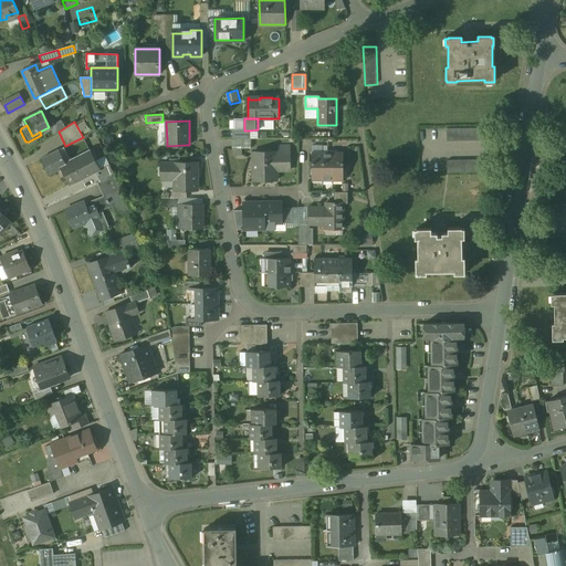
[(485,140),(484,128),(447,128),(447,142),(485,140)]
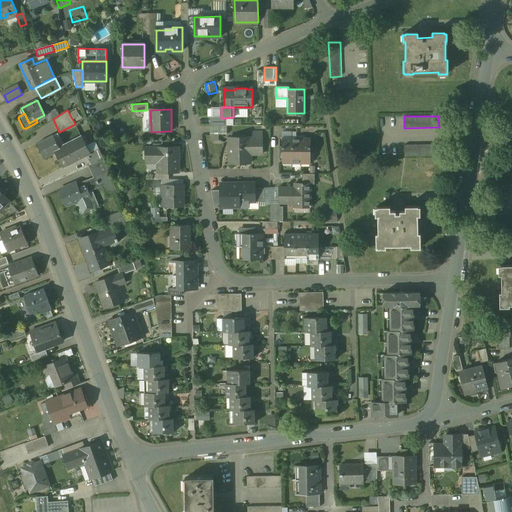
[(221,117),(210,117),(210,126),(226,126),(226,118),(221,118),(221,117)]
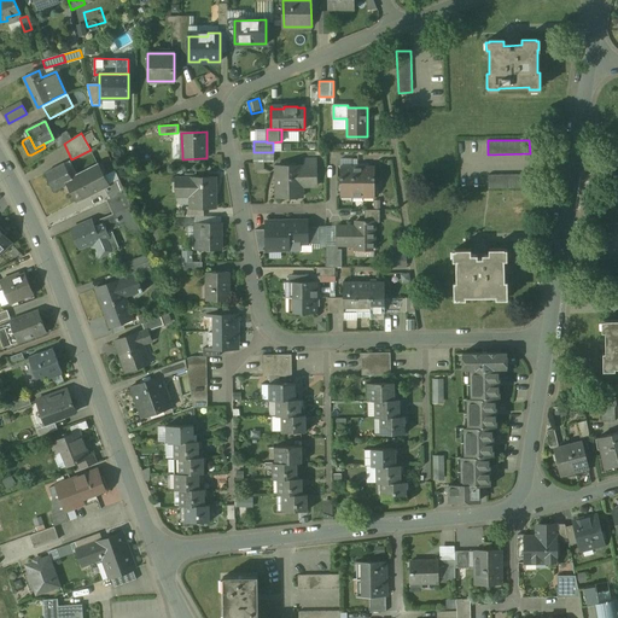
[(64,163),(45,174),(53,191),(68,184),(76,200),(87,196),(77,176),(69,161),(64,164),(64,163)]
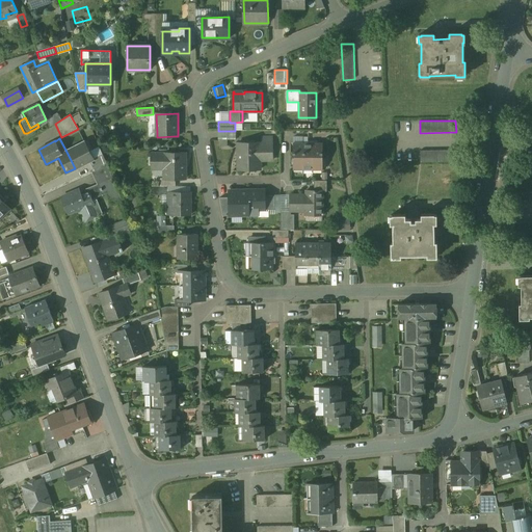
[(84,142),(67,152),(75,168),(65,173),(65,174),(89,161),(94,159),(94,158),(84,142)]
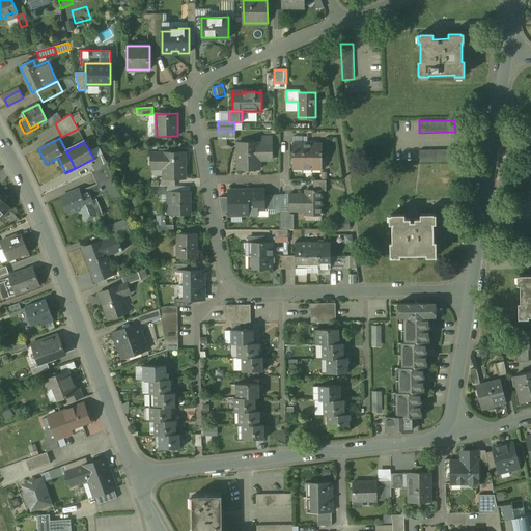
[(259,143),(259,142),(238,142),(238,169),(259,169),(259,152),(263,152),(263,156),(272,156),(272,143),(259,143)]
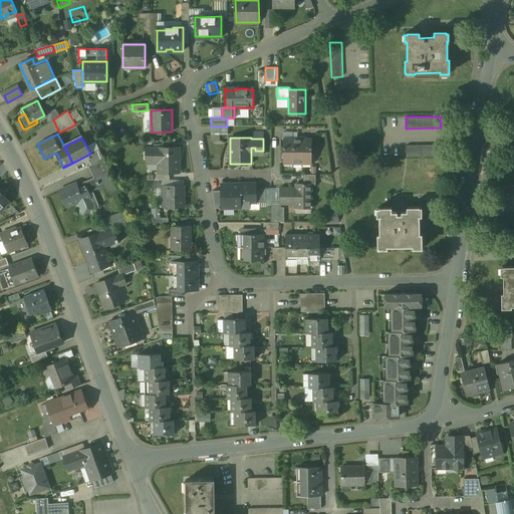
[(293,139),(283,139),(283,164),(292,164),(293,139)]
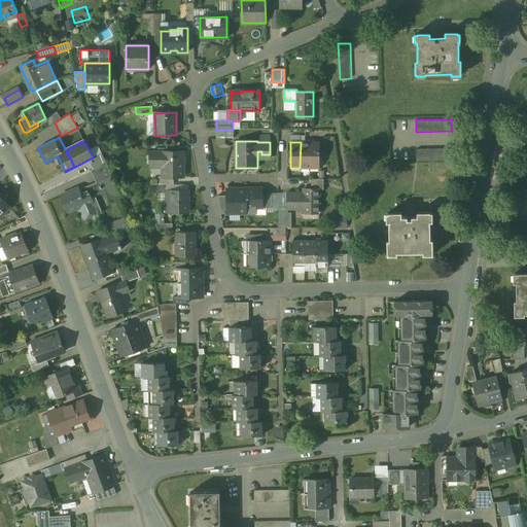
[(310,142),(301,142),(300,168),(310,168),(310,142)]
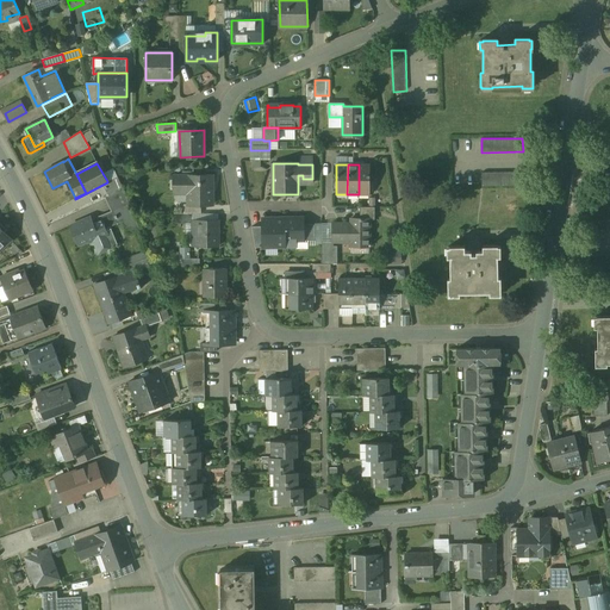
[(369,165),(359,165),(359,194),(369,194),(369,165)]
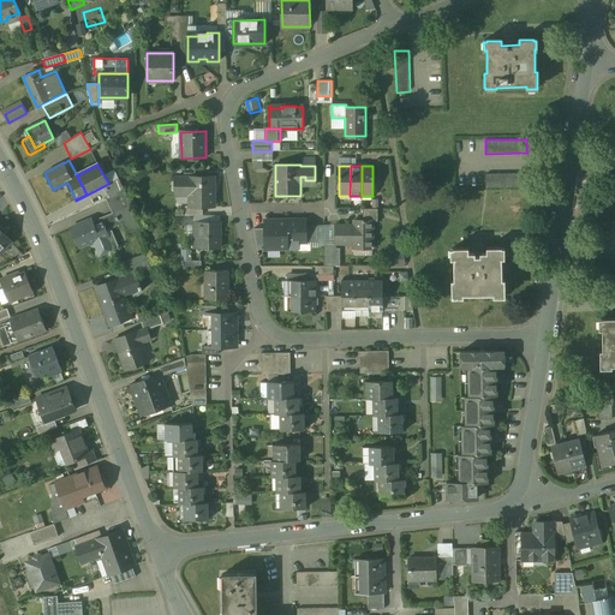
[(527,173),(485,174),(487,187),(527,187),(527,173)]
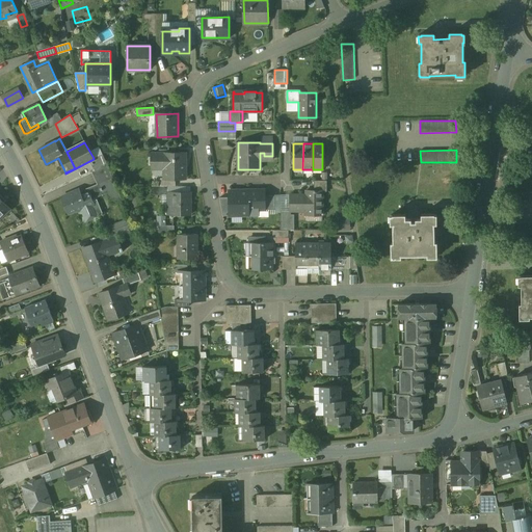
[(184,153),(164,153),(164,154),(152,154),(152,164),(164,164),(164,179),(175,179),(185,179),(184,153)]
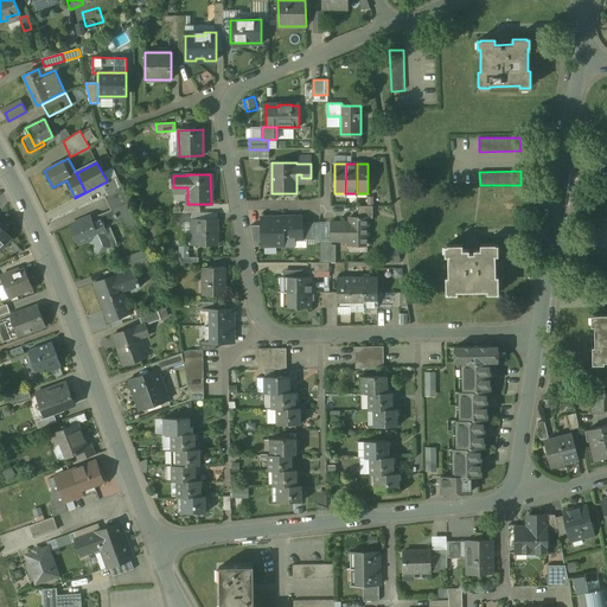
[(117,176),(107,180),(107,181),(102,184),(108,196),(122,189),(117,176)]
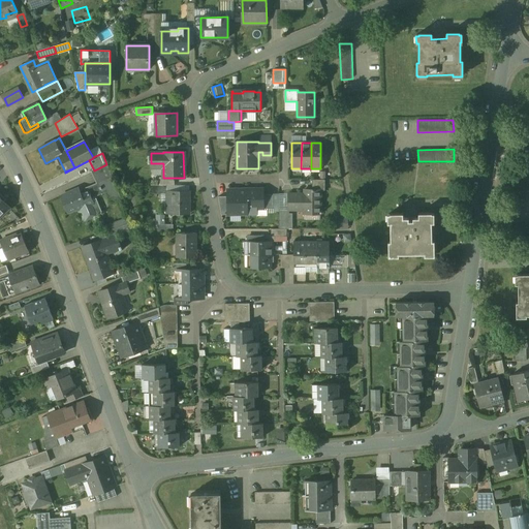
[(94,170),(91,172),(97,184),(99,183),(103,191),(104,190),(116,185),(106,164),(94,170)]
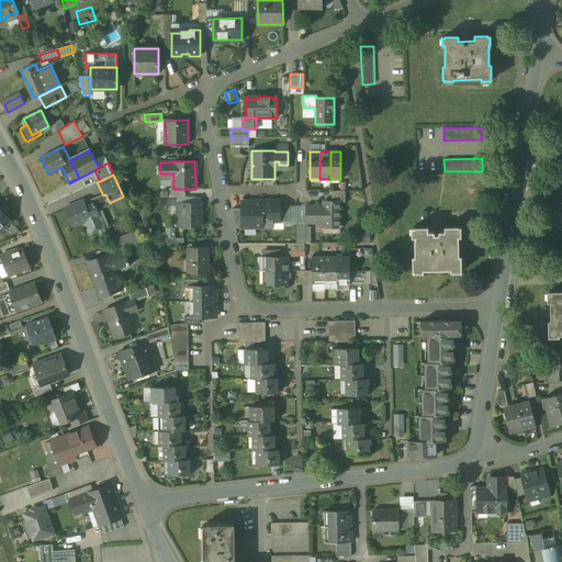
[(323,206),(306,206),(306,223),(323,223),(323,227),(340,227),(340,203),(345,203),(345,191),(332,191),(332,202),(323,202),(323,206)]
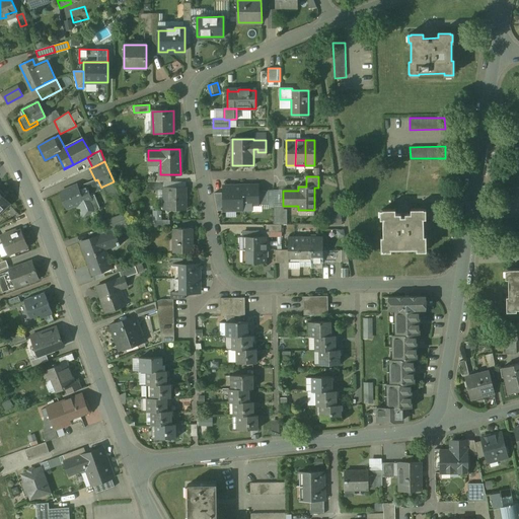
[(114,181),(102,187),(108,200),(119,195),(114,181)]
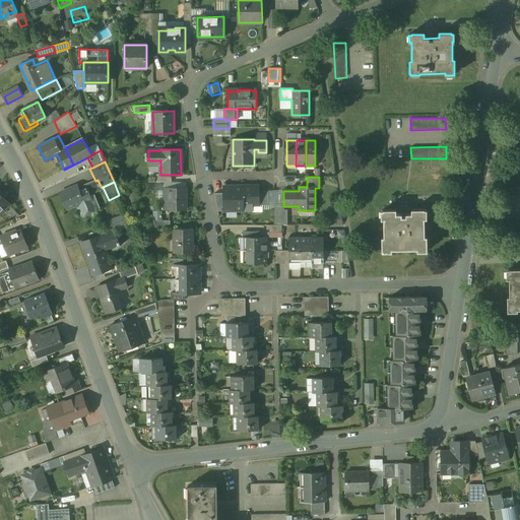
[(85,184),(78,187),(77,186),(60,193),(67,208),(75,205),(75,207),(80,205),(84,216),(94,212),(89,201),(91,200),(85,184)]
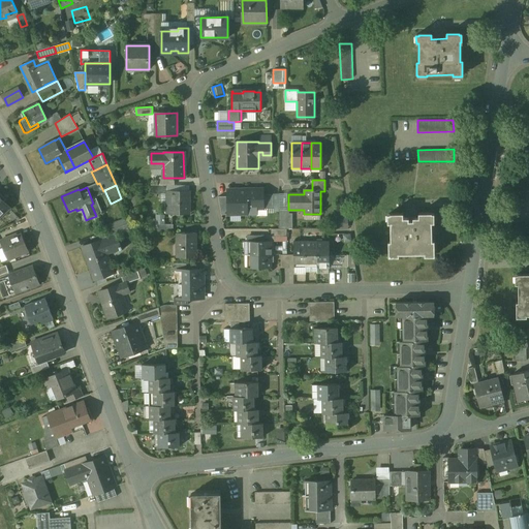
[(248,209),(247,189),(227,189),(227,196),(227,215),(248,214),(248,209)]
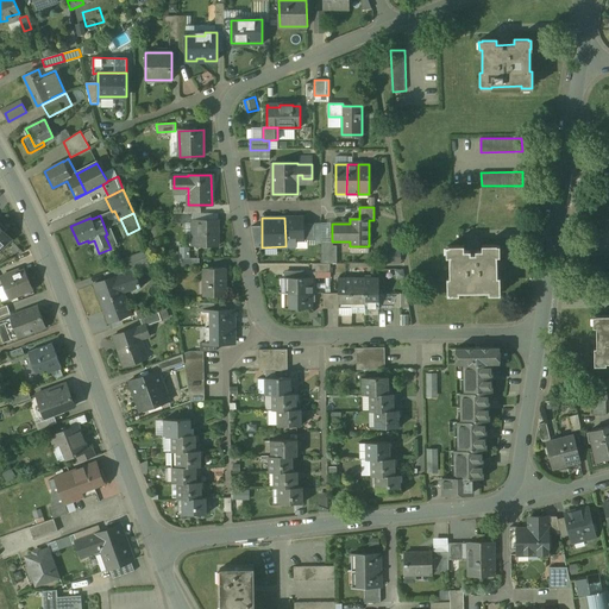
[(303,218),(284,218),(286,240),(295,240),(303,240),(303,225),(303,218)]
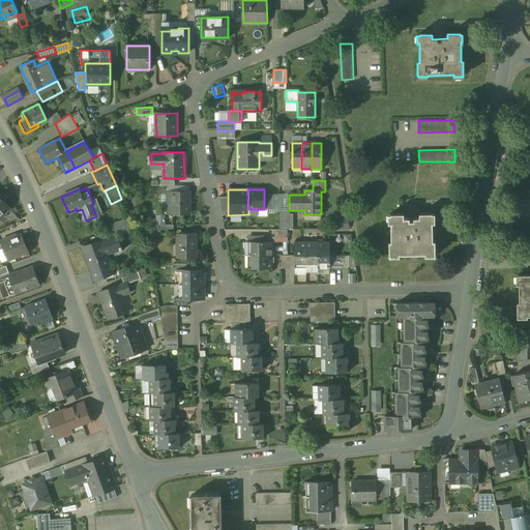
[(529,190),(514,192),(514,203),(529,202),(529,190)]
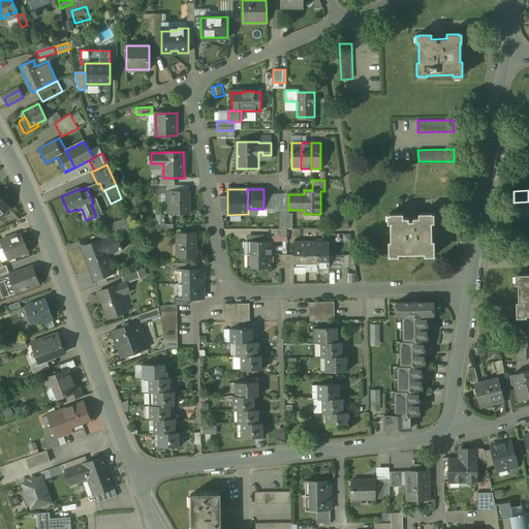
[(189,191),(173,191),(173,204),(170,204),(170,214),(189,214),(190,204),(189,204),(189,191)]
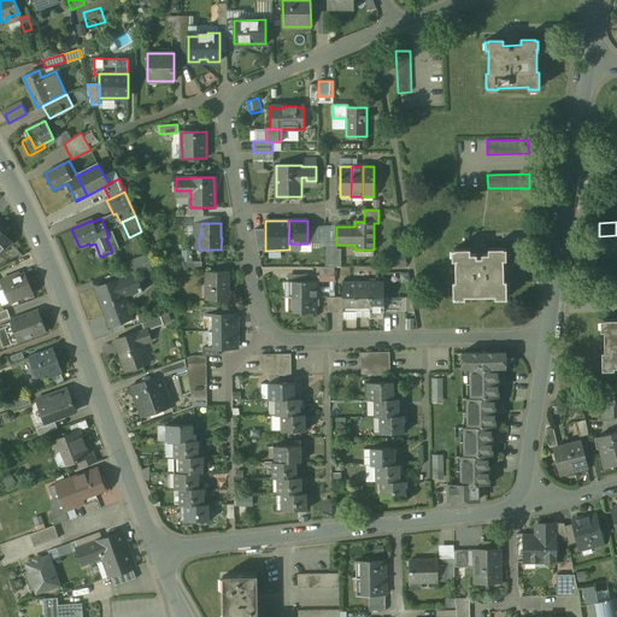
[(4,235),(7,233),(0,225),(0,253),(11,242),(4,235)]
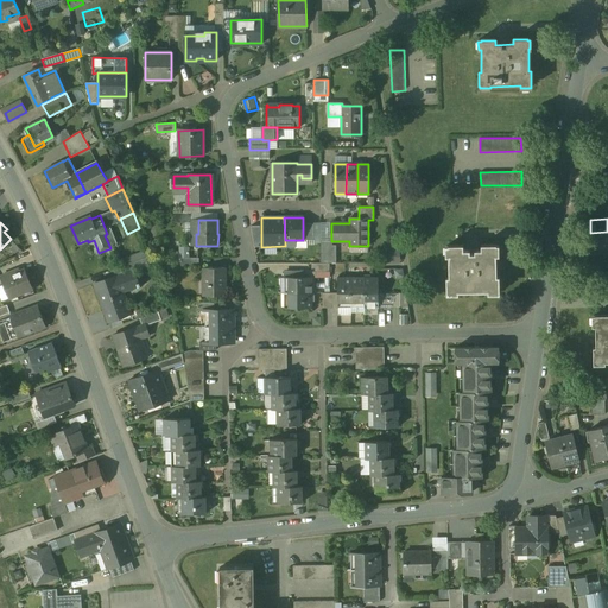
[(314,240),(314,225),(303,225),(303,240),(314,240)]
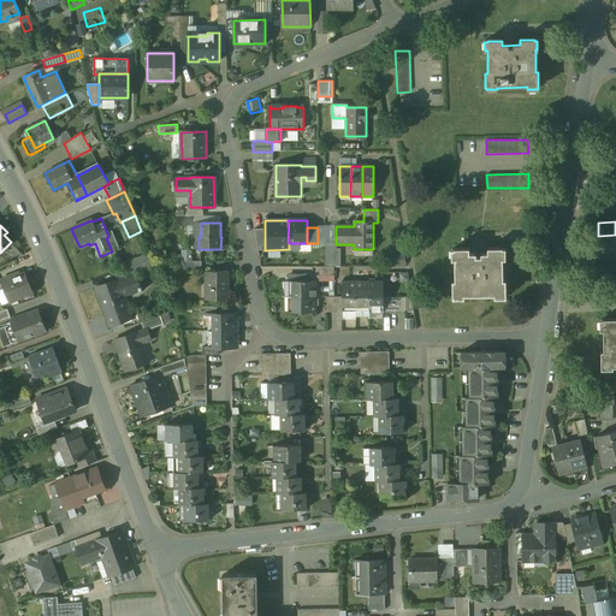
[(265,229),(254,229),(258,250),(265,250),(265,229)]
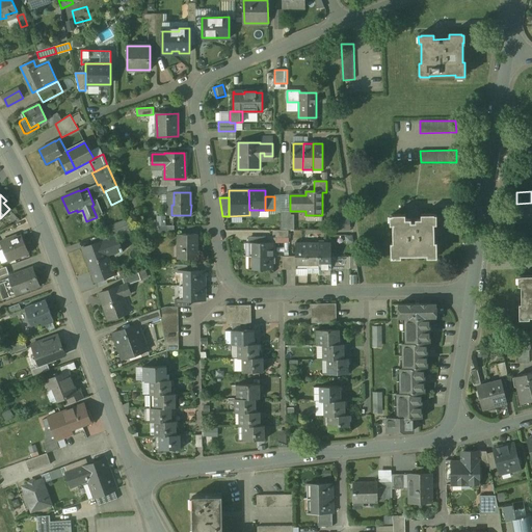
[(434,215),(434,214),(421,214),(422,218),(405,219),(405,214),(393,215),(393,216),(391,216),(391,223),(393,223),(393,243),(391,243),(392,256),(392,258),(401,258),(401,256),(427,255),(427,257),(436,257),(436,255),(437,255),(436,242),(434,242),(434,222),(436,222),(436,215),(434,215)]
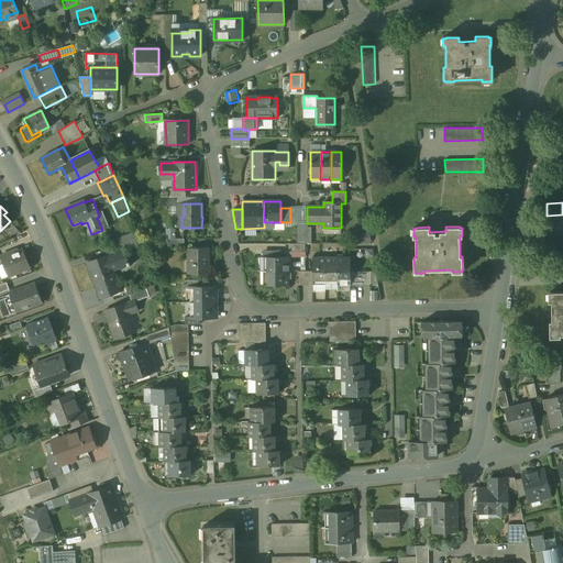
[(175,238),(176,228),(167,228),(166,236),(175,238)]
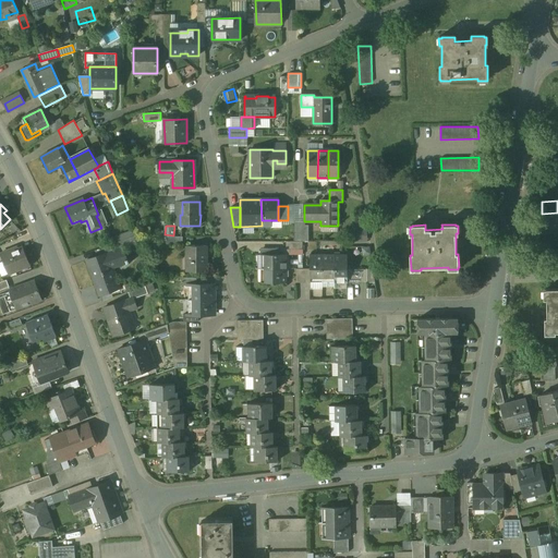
[(136,229),(110,238),(112,244),(138,234),(136,229)]
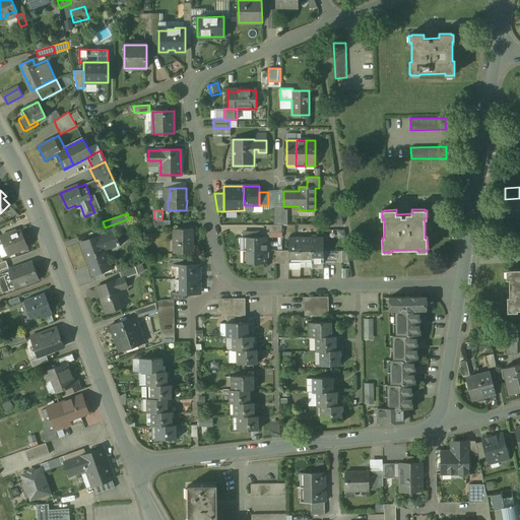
[(343,224),(343,213),(332,213),(333,224),(343,224)]
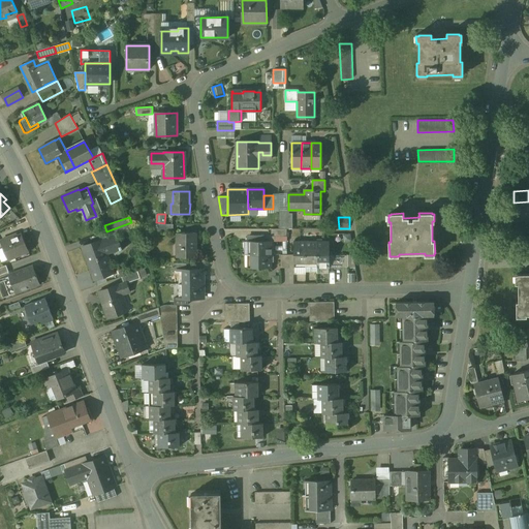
[(528,220),(515,221),(515,232),(528,231),(528,220)]
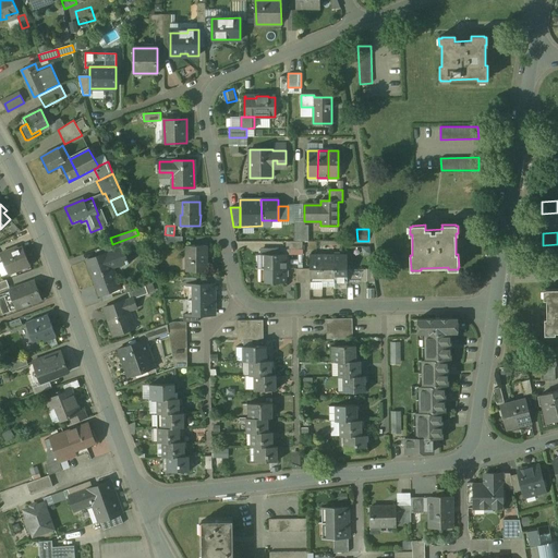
[(112,244),(105,247),(106,253),(107,253),(107,254),(116,251),(116,252),(123,250),(142,242),(138,234),(112,244)]
